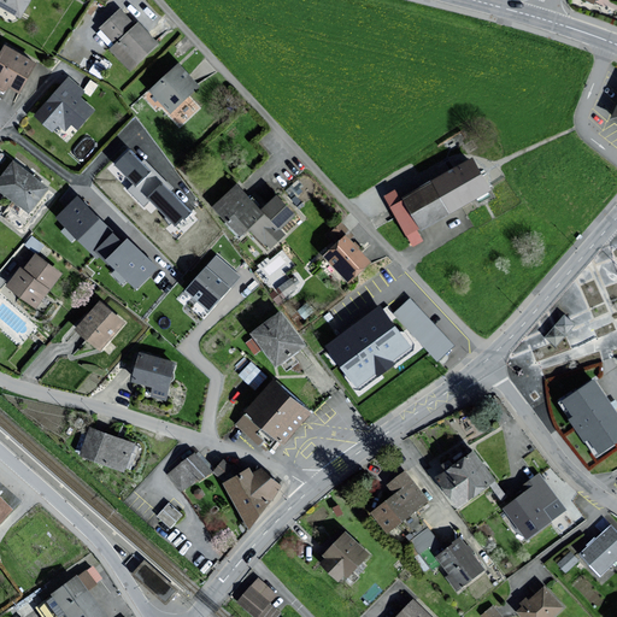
[(31,0),(0,0),(0,6),(21,18),(31,0)]
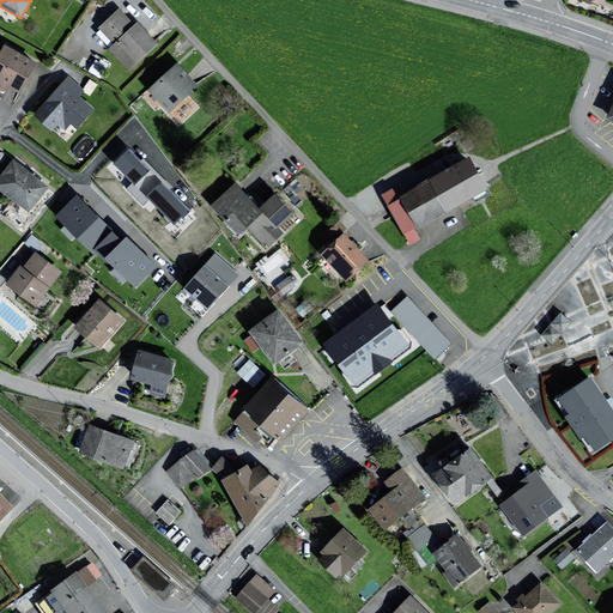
[(134,26),(120,12),(101,31),(114,46),(108,50),(131,73),(158,44),(138,24),(134,26)]
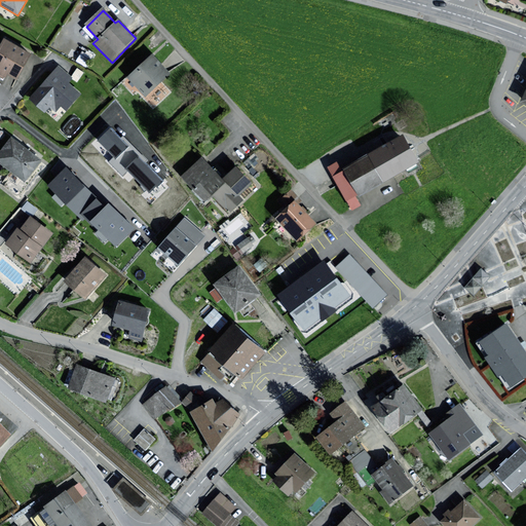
[(5,38),(4,39),(0,45),(0,73),(6,77),(7,75),(16,80),(33,55),(5,38)]
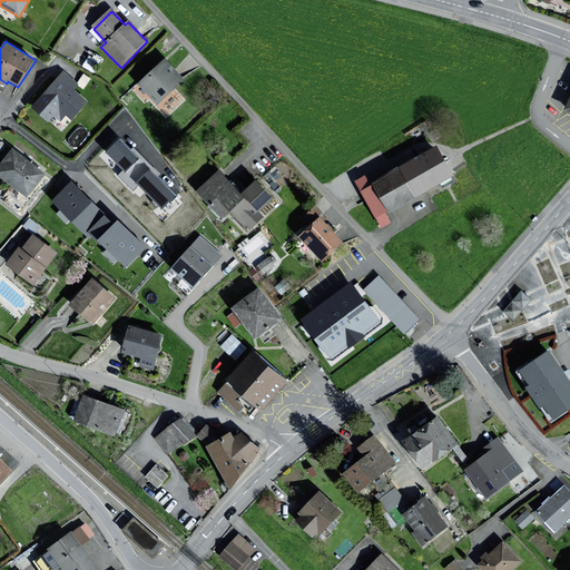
[(184,80),(165,60),(138,85),(157,106),(184,80)]
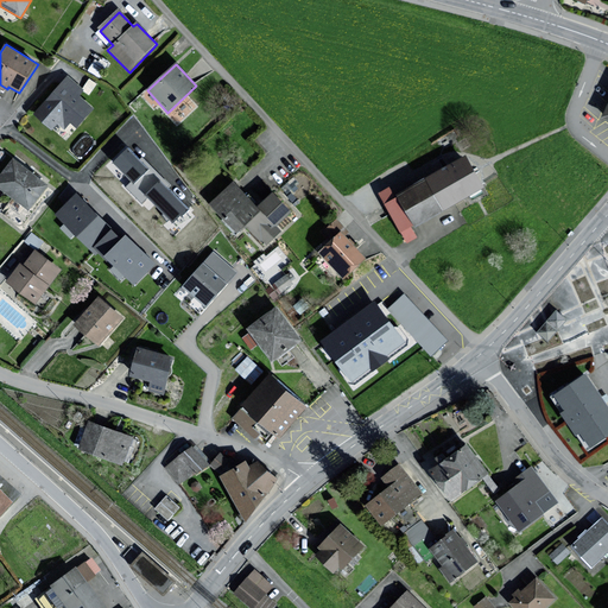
[(84,90),(68,77),(35,115),(54,131),(58,125),(65,131),(71,124),(78,130),(95,109),(80,96),(84,90)]
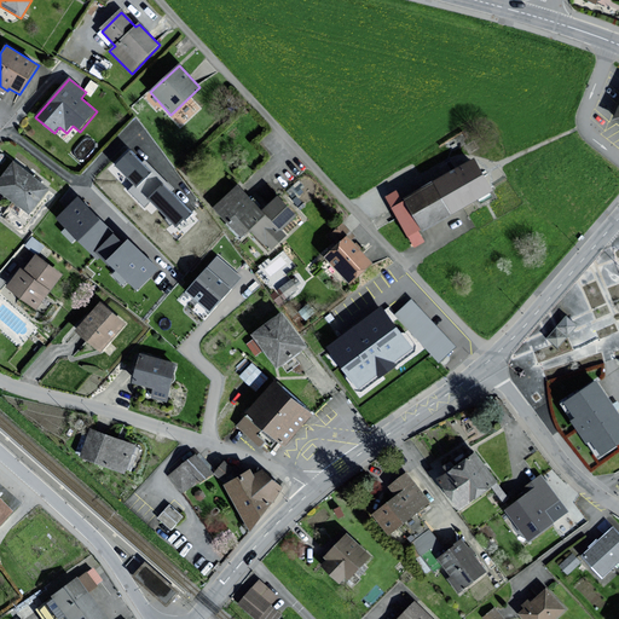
[(144,165),(131,151),(116,165),(137,185),(131,191),(144,204),(150,198),(177,225),(190,212),(171,192),(174,189),(171,185),(149,163),(146,162),(144,165)]
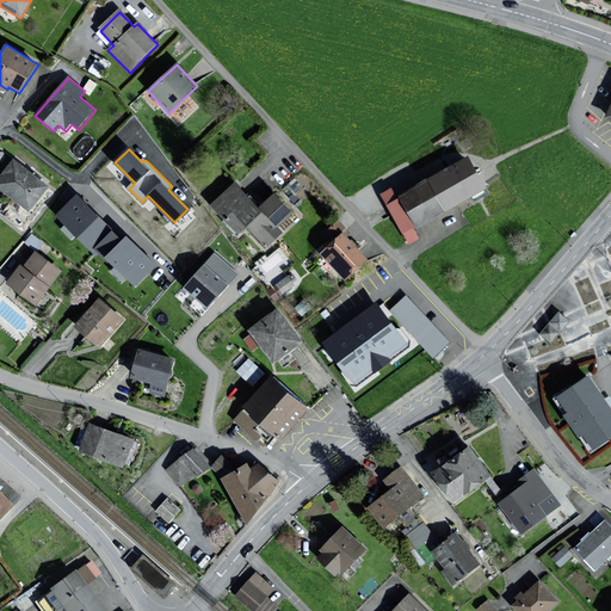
[(486,190),(469,159),(399,197),(394,189),(382,195),(409,246),(420,240),(414,229),(486,190)]
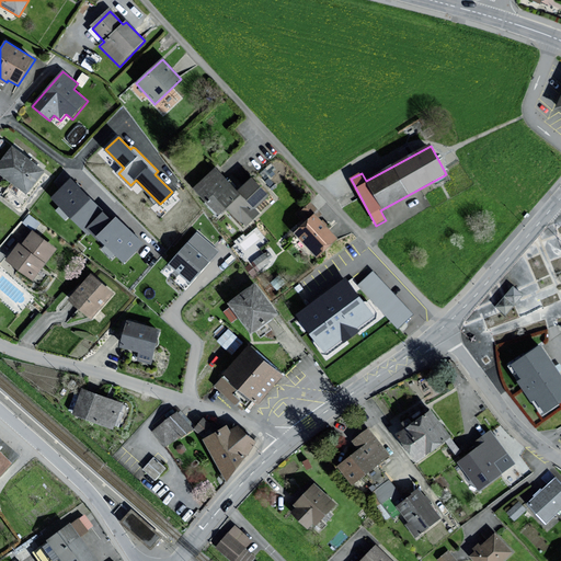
[(46,171),(13,147),(0,163),(0,173),(27,195),(46,171)]
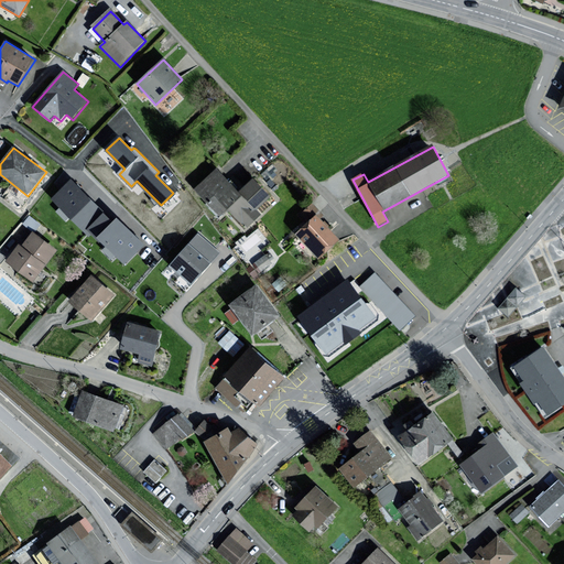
[(238,193),(217,170),(194,191),(221,219),(229,213),(241,226),(243,224),(247,227),(261,214),(257,209),(270,197),(253,179),(238,193)]
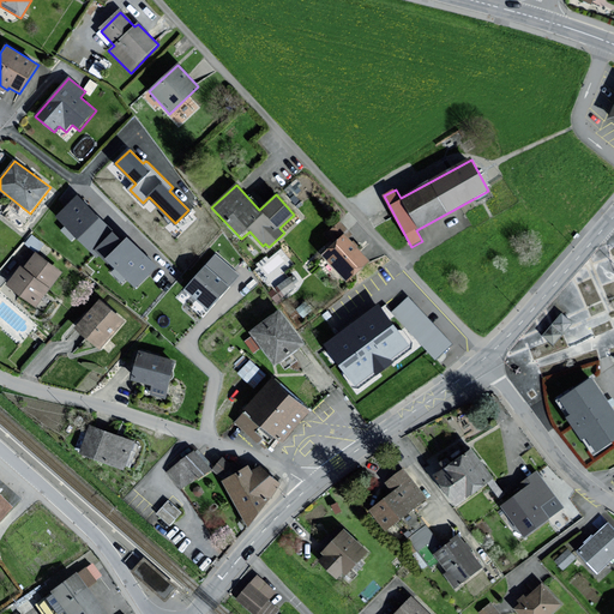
[(136,287),(157,265),(150,259),(127,238),(122,241),(88,206),(78,197),(59,217),(97,254),(100,252),(136,287)]
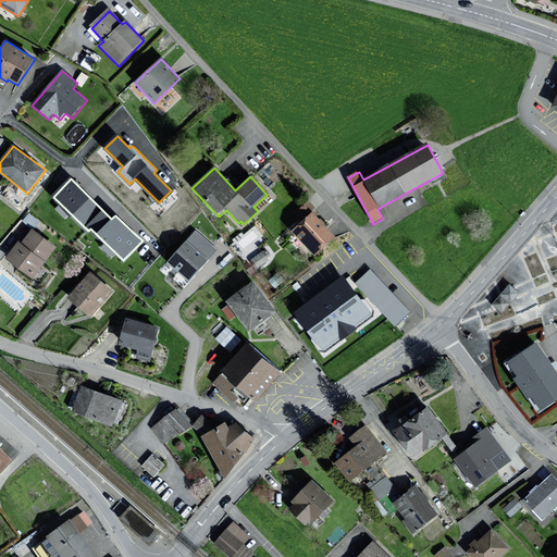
[(335,238),(311,212),(292,232),(316,257),(335,238)]
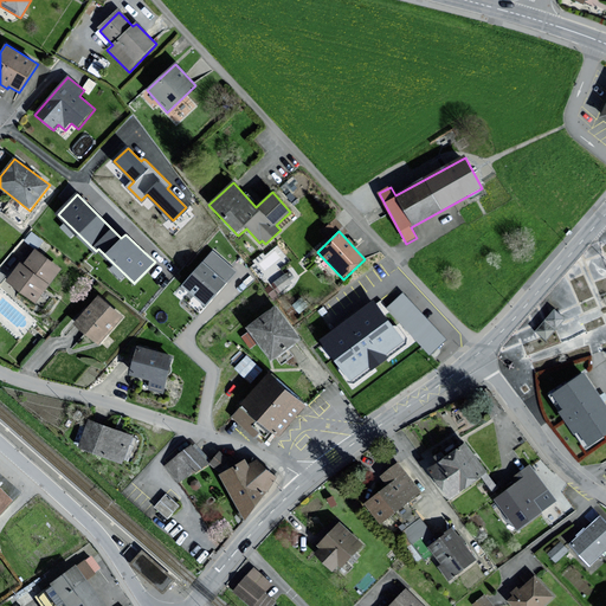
[(62,271),(36,251),(24,265),(21,263),(6,282),(34,304),(62,271)]
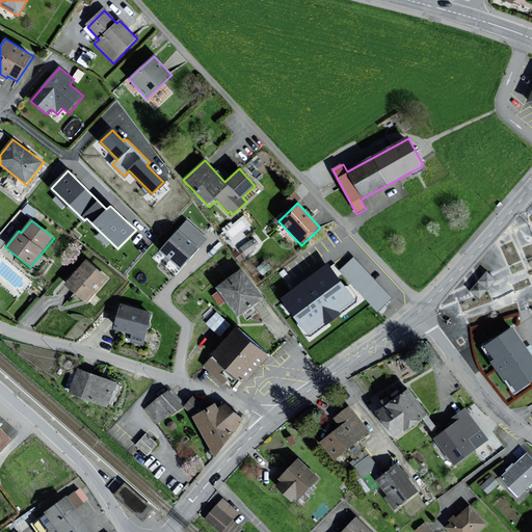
[(205,238),(187,222),(162,250),(180,266),(205,238)]
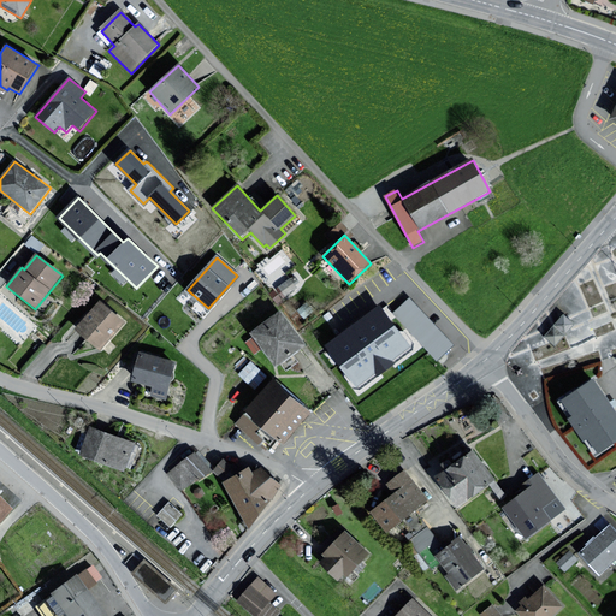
[(408,295),(392,311),(438,357),(455,342),(408,295)]
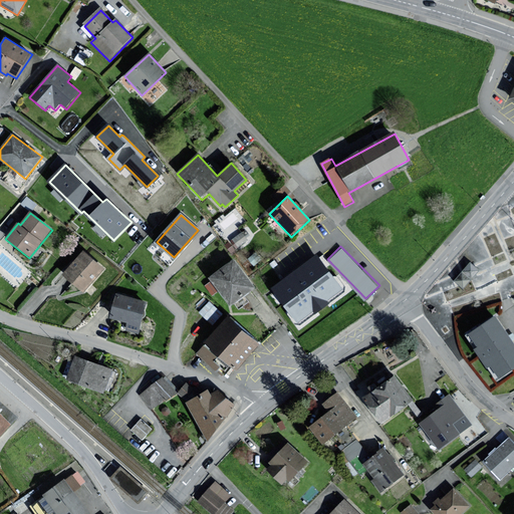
[(104,271),(84,253),(64,276),(84,293),(104,271)]
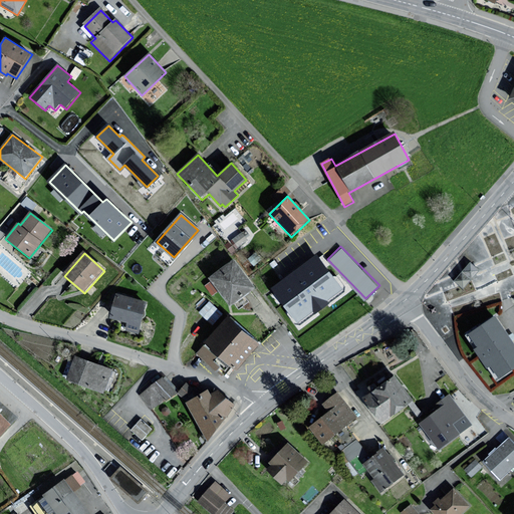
[(321,256),(274,290),(296,320),(343,287),(321,256)]
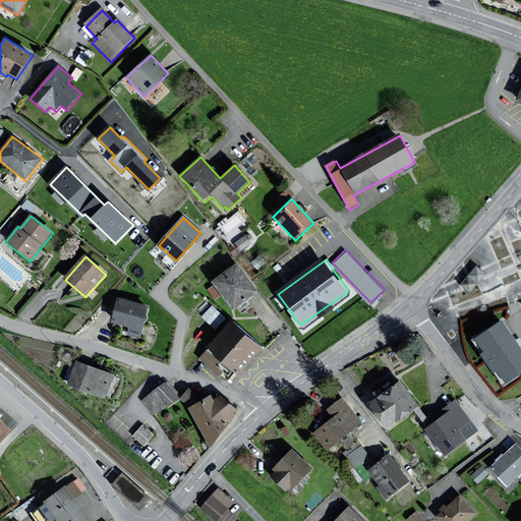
[(258,292),(237,264),(212,283),(215,287),(210,291),(218,301),(223,297),(233,311),(258,292)]
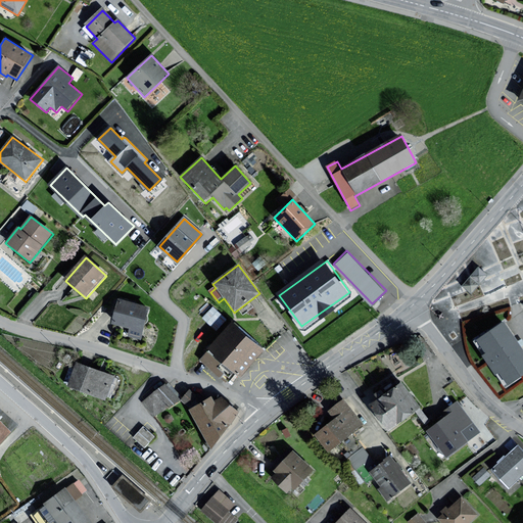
[(487,275),(479,268),(470,277),(479,284),(487,275)]
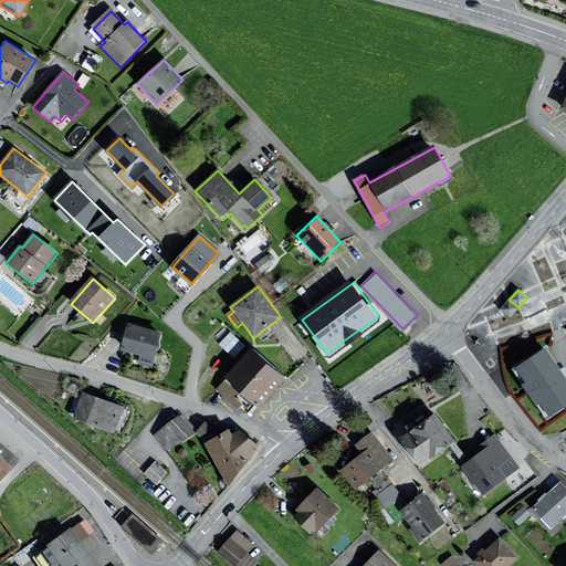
[(510,317),(519,307),(509,300),(501,310),(510,317)]
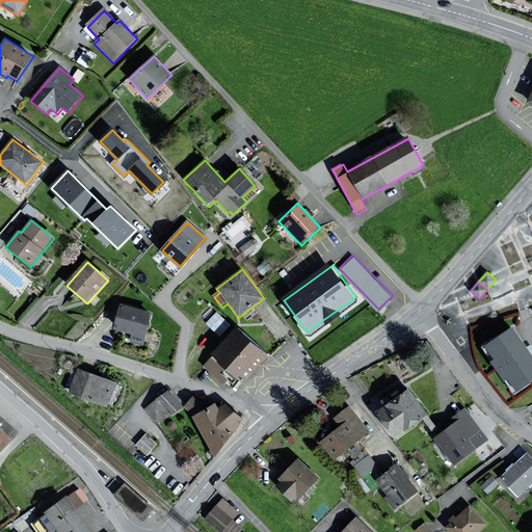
[(153,314),(122,306),(114,330),(147,340),(153,314)]
